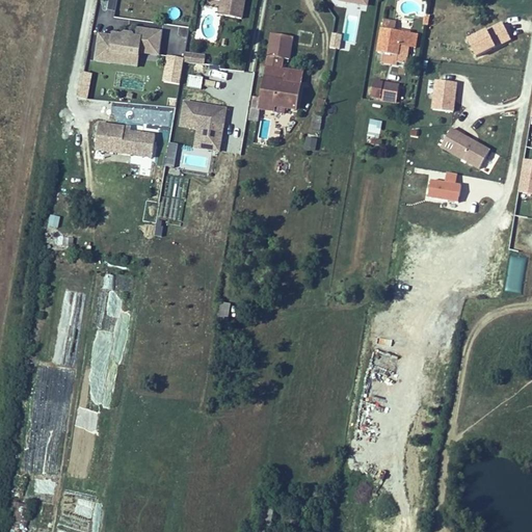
[(180,0),(179,11),(201,15),(203,0),(180,0)]
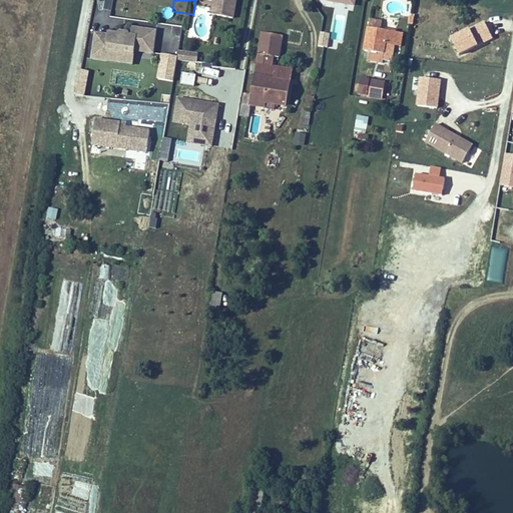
[(211,0),(209,15),(235,17),(236,0),(211,0)]
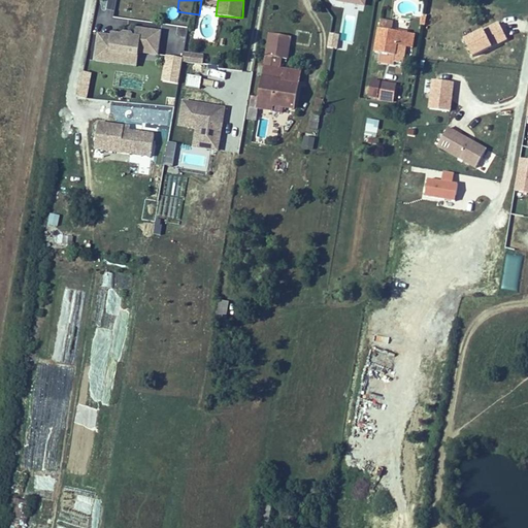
[(378,18),(375,52),(380,52),(378,63),(404,65),(405,46),(414,46),(416,31),(393,29),(394,20),(378,18)]
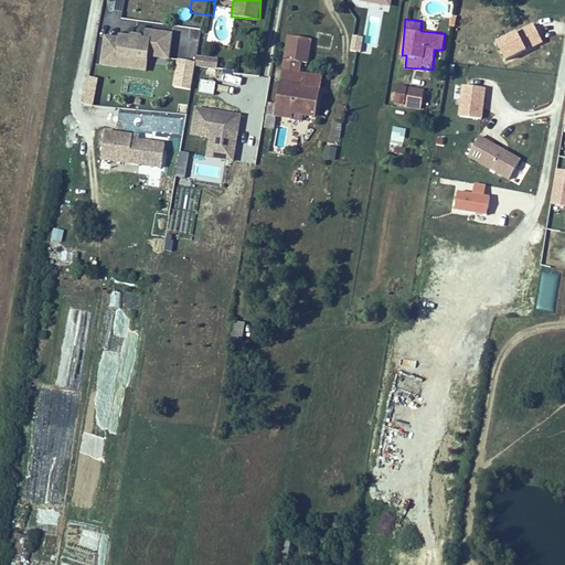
[(361,54),(393,59),(394,51),(395,46),(396,34),(397,30),(377,28),(365,25),(361,54)]
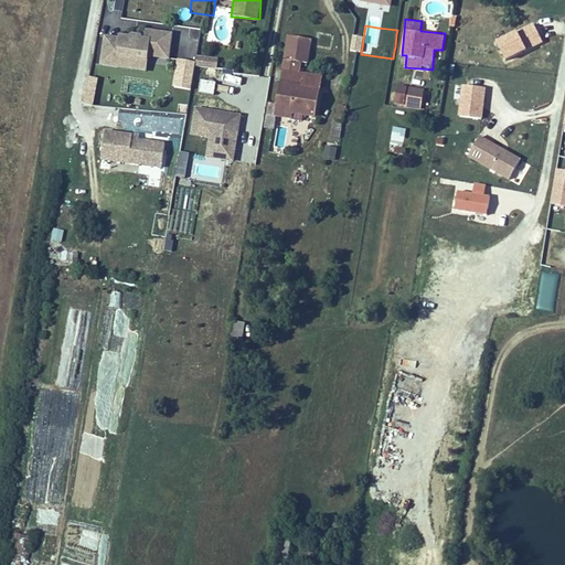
[(543,42),(539,25),(521,30),(525,48),(543,42)]
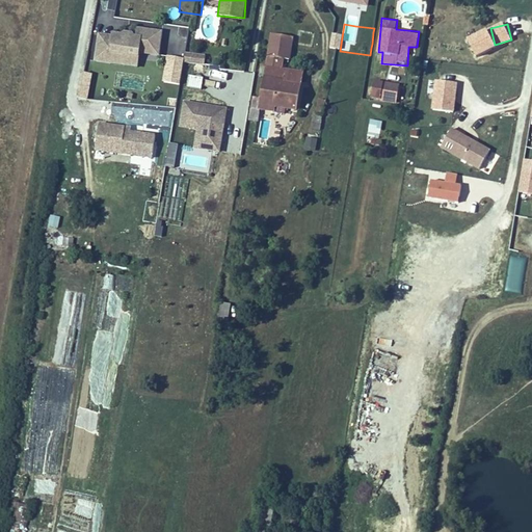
[(488,30),(469,37),(476,55),(496,47),(488,30)]
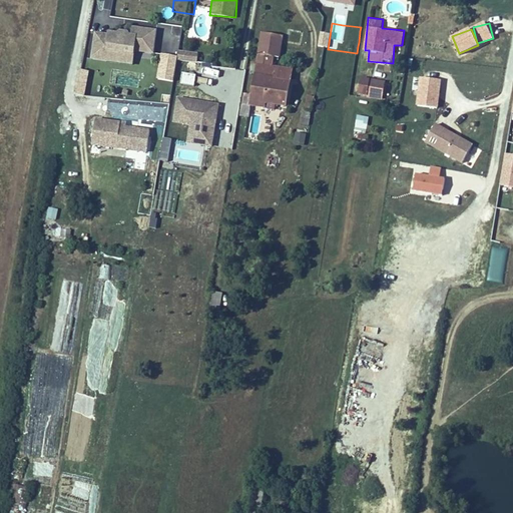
[(287,108),(293,67),(274,64),(275,55),(281,56),(284,34),(261,30),(249,103),(287,108)]
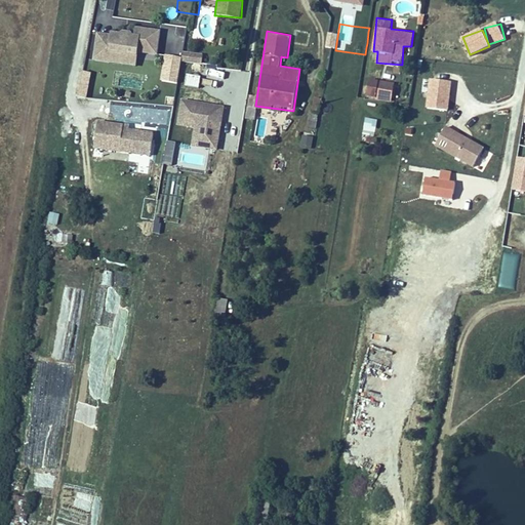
[(327,32),(325,46),(335,48),(337,33),(327,32)]
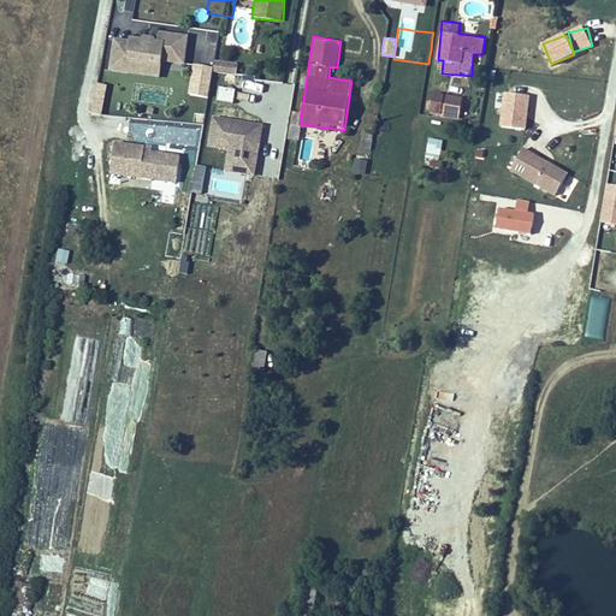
[(176,59),(175,70),(190,71),(191,60),(176,59)]
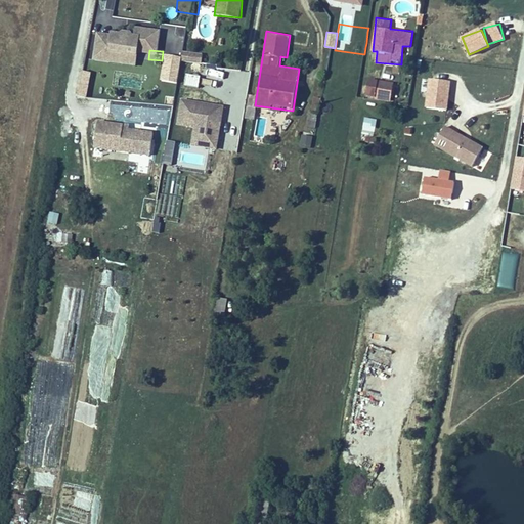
[(201,63),(203,53),(183,50),(181,60),(201,63)]
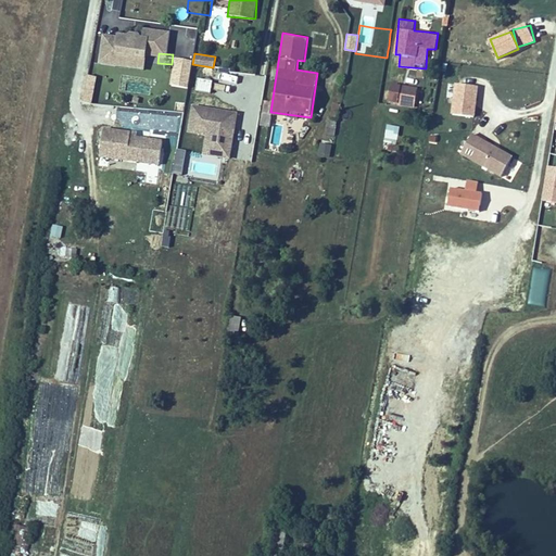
[(272,81),(256,79),(258,64),(257,64),(241,62),(238,61),(232,95),(230,106),(235,106),(244,109),(244,102),(268,105),(272,81)]
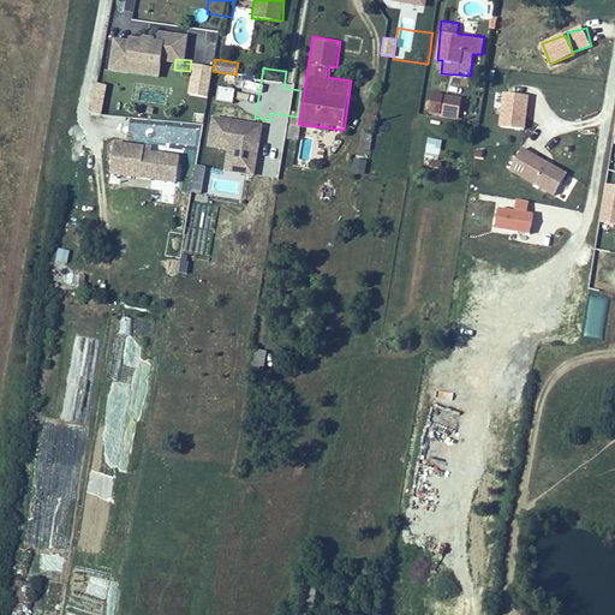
[(190,71),(174,70),(173,79),(195,82),(196,72),(190,71)]
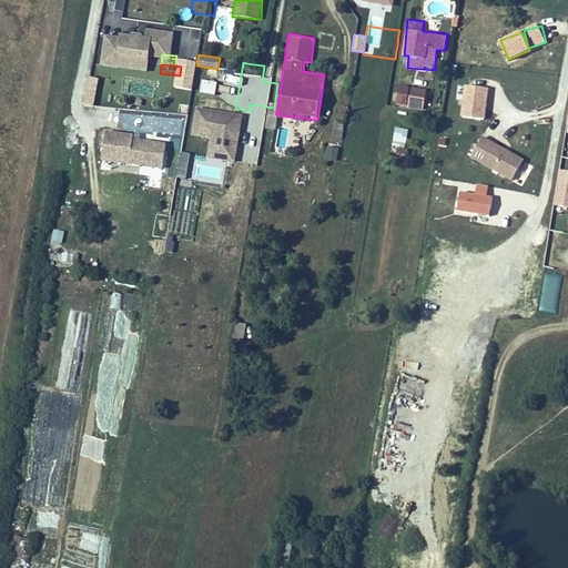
[(264,66),(262,81),(277,83),(280,68),(264,66)]
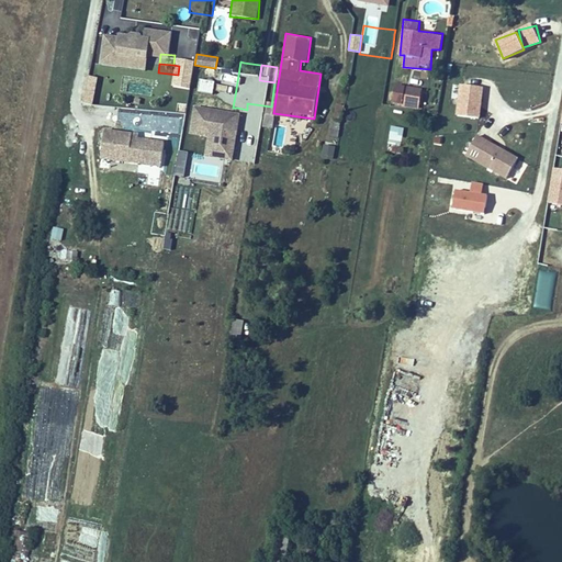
[(92,105),(99,77),(88,75),(82,102),(92,105)]
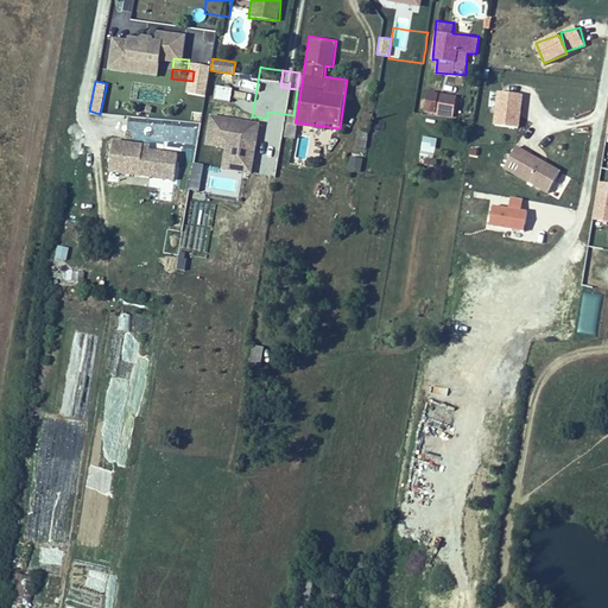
[(215,86),(214,100),(232,101),(233,87),(215,86)]
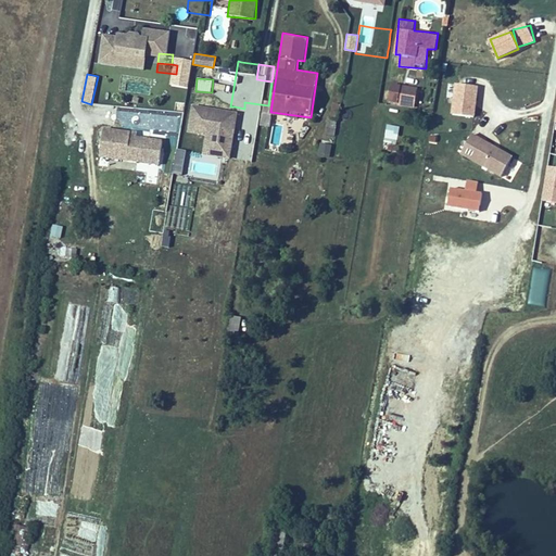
[(366,79),(355,78),(352,97),(363,99),(366,79)]
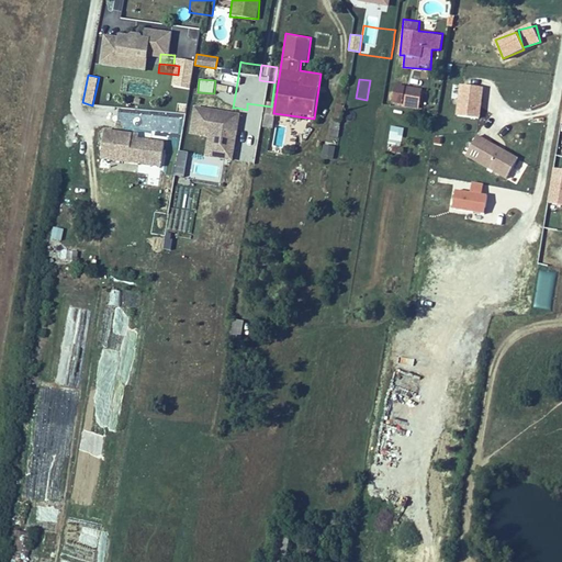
[(419,108),(423,88),(394,83),(392,103),(419,108)]
